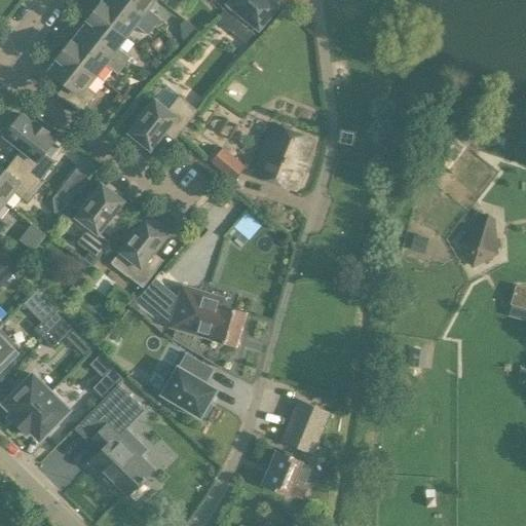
[(101,3),(94,12),(125,37),(134,26),(147,36),(153,28),(117,0),(104,0),(102,4),(101,3)]
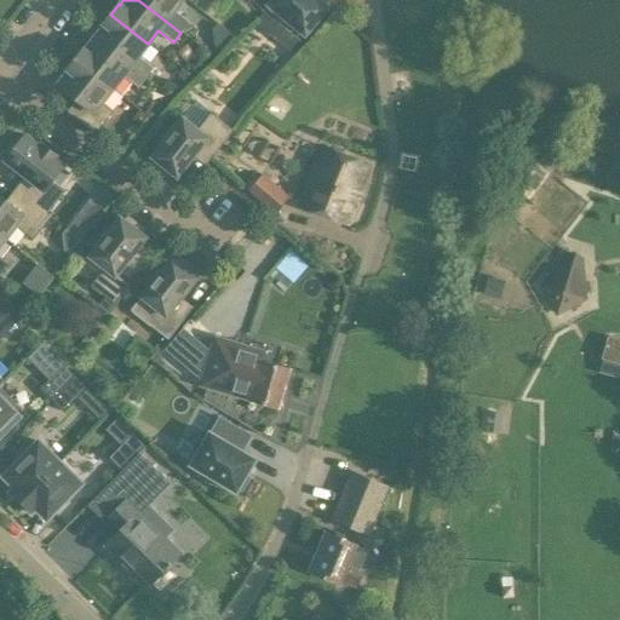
[(173,11),(182,0),(138,0),(181,33),(189,23),(173,11)]
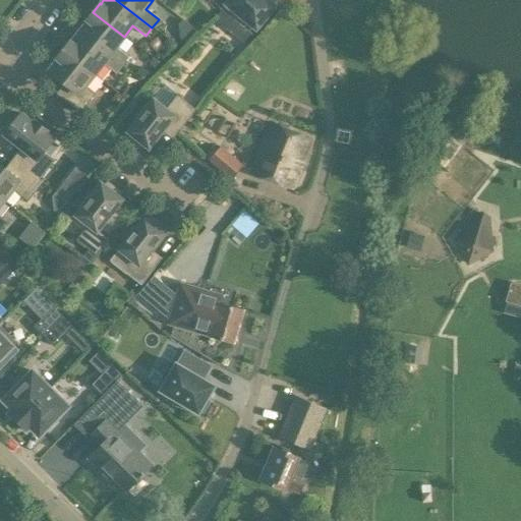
[(275,7),(265,0),(227,0),(224,5),(255,31),(275,7)]
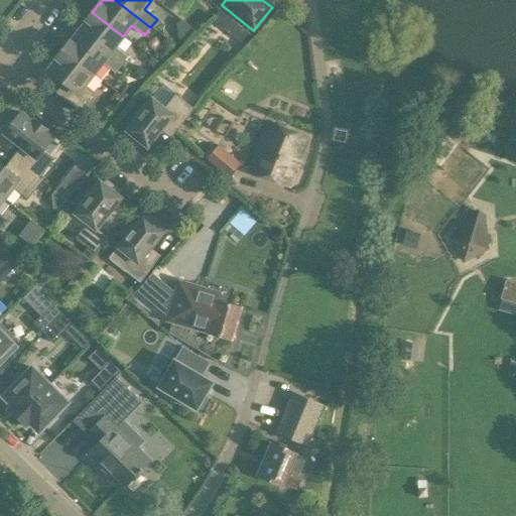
[(114,47),(123,36),(92,12),(85,20),(86,21),(78,31),(121,66),(127,57),(114,47)]
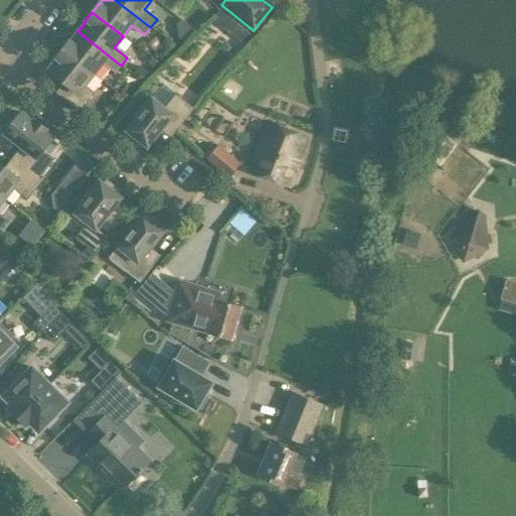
[(69,41),(61,49),(93,75),(101,63),(114,74),(121,66),(78,31),(70,42),(69,41)]
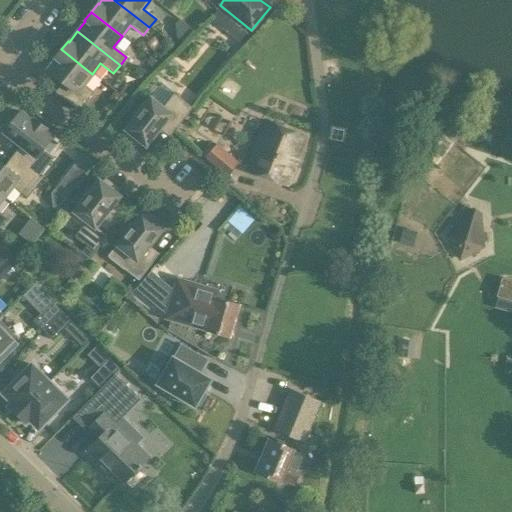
[(83,85),(92,74),(61,49),(55,58),(56,59),(47,70),(62,83),(54,93),(78,111),(93,93),(83,85)]
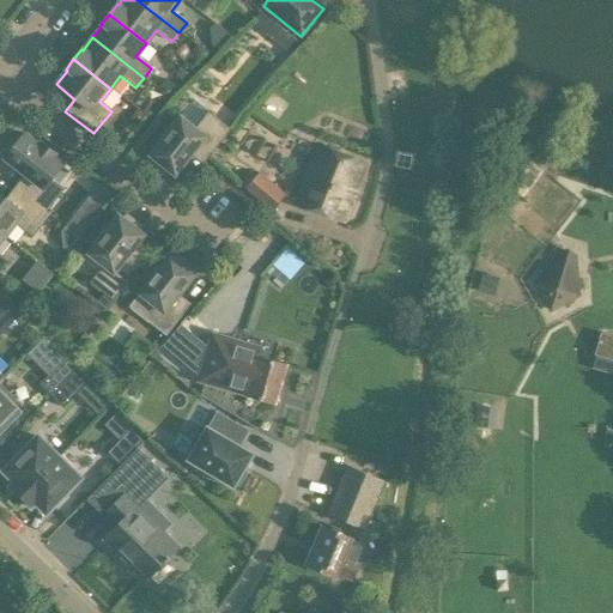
[(207,158),(230,129),(207,113),(194,129),(180,117),(150,156),(153,159),(150,164),(167,176),(170,173),(174,175),(195,149),(207,158)]
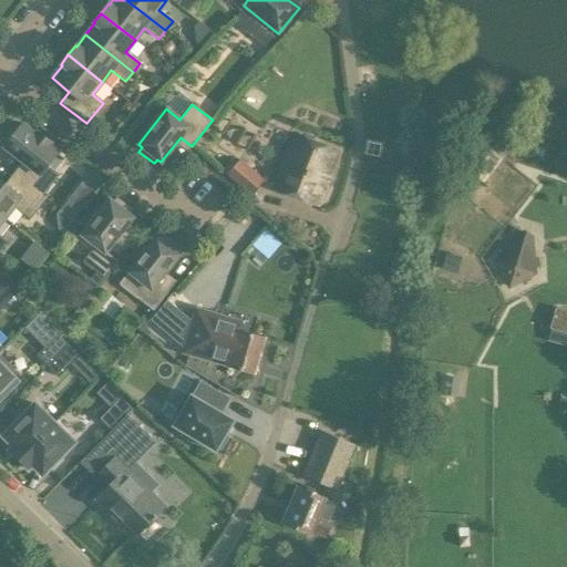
[(19,178),(42,196),(59,175),(45,166),(57,152),(48,145),(50,143),(37,133),(35,135),(21,124),(19,129),(14,125),(2,141),(7,144),(3,147),(28,167),(19,178)]
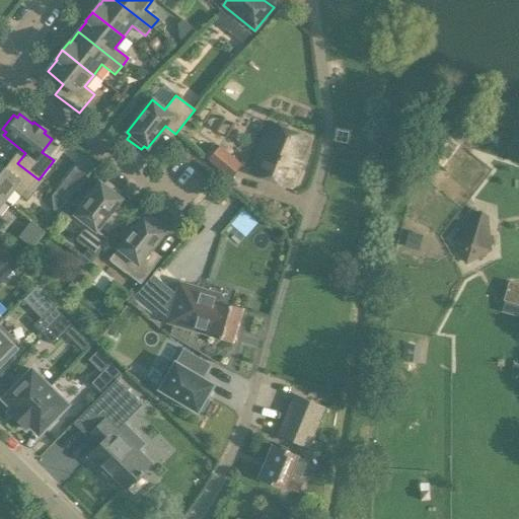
[(249,173),(290,190),(309,140),(269,124),(249,173)]
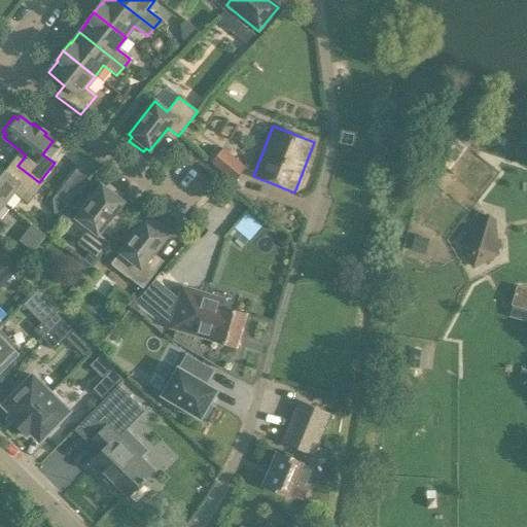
[(352,135),(342,134),(340,144),(351,145),(352,135)]
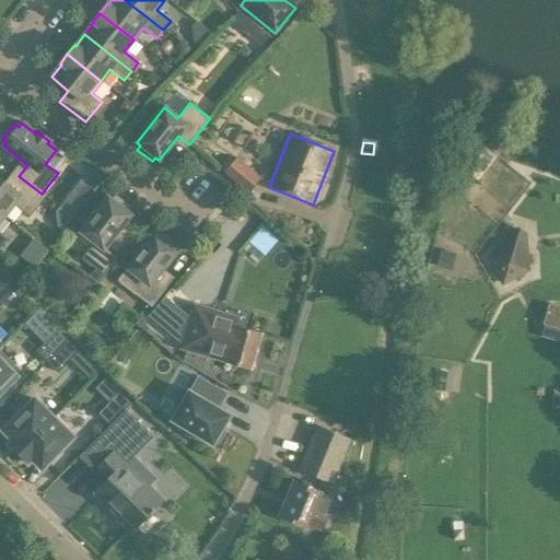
[(247,194),(259,179),(235,160),(224,174),(247,194)]
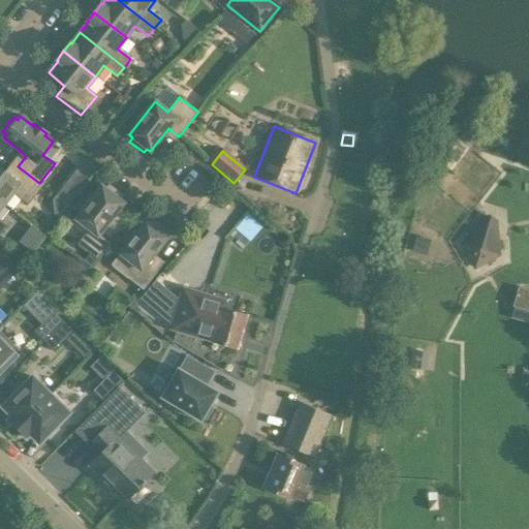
[(97,166),(86,158),(56,195),(67,205),(97,166)]
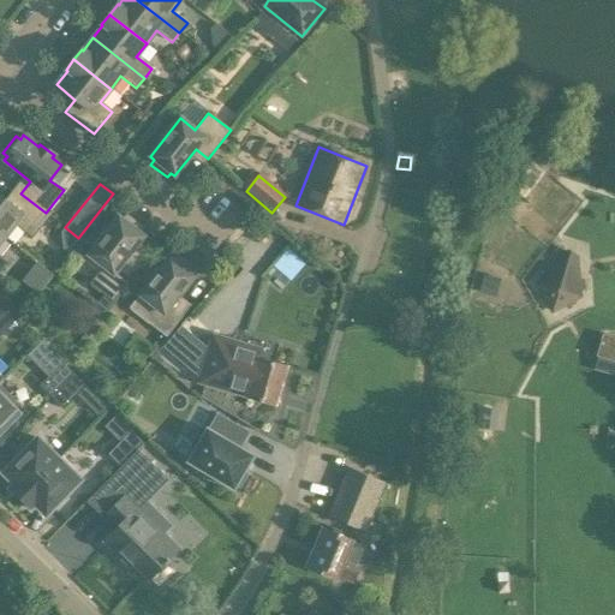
[(0,236),(4,238),(15,225),(31,239),(49,216),(46,213),(21,193),(11,207),(0,197),(0,236)]
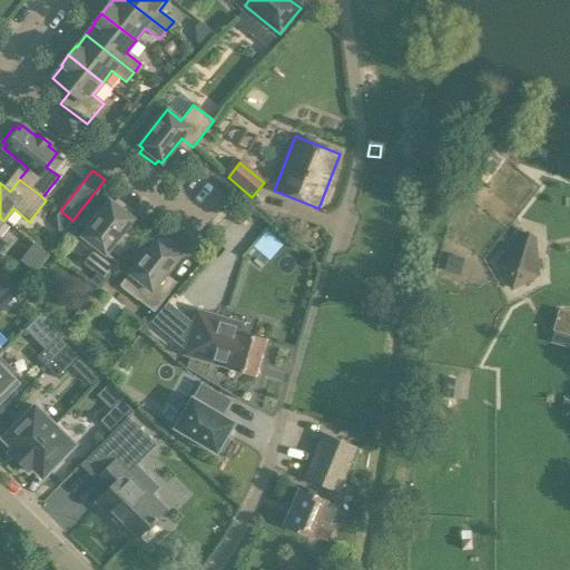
[(112,244),(133,219),(128,216),(131,212),(116,200),(112,204),(109,202),(81,236),(95,247),(82,263),(104,279),(125,253),(112,244)]
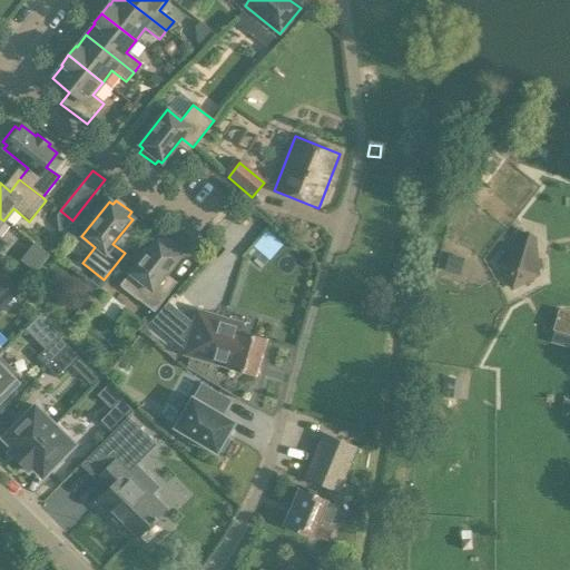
[(534,239),(519,234),(497,265),(511,293),(539,276),(534,239)]
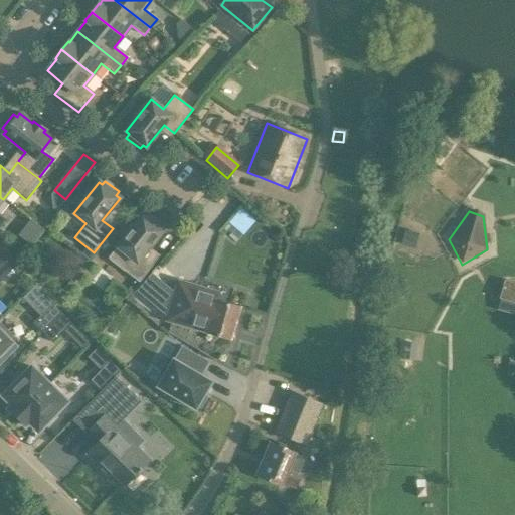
[(145,253),(162,231),(159,228),(162,224),(148,214),(145,217),(141,215),(108,259),(139,283),(155,262),(145,253)]
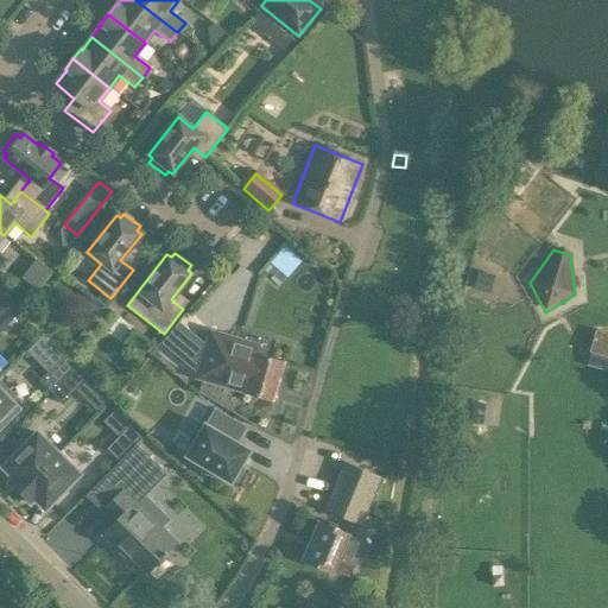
[(7,301),(0,308),(0,330),(20,310),(7,301)]
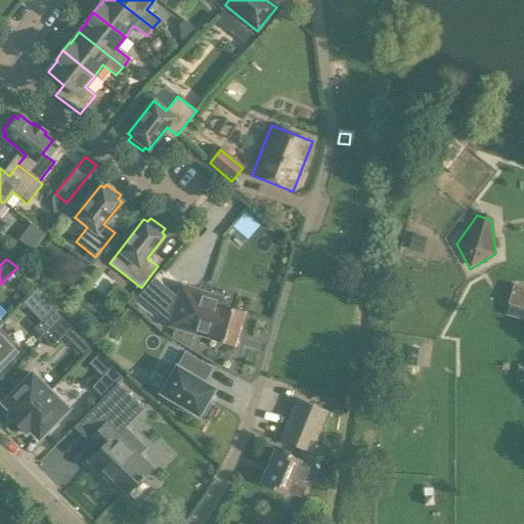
[(165,325),(234,346),(244,312),(206,301),(208,294),(177,285),(165,325)]
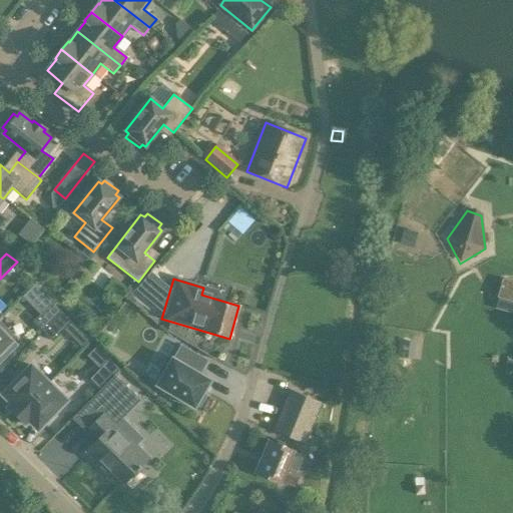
[(512,282),(503,280),(498,298),(512,302),(512,282)]
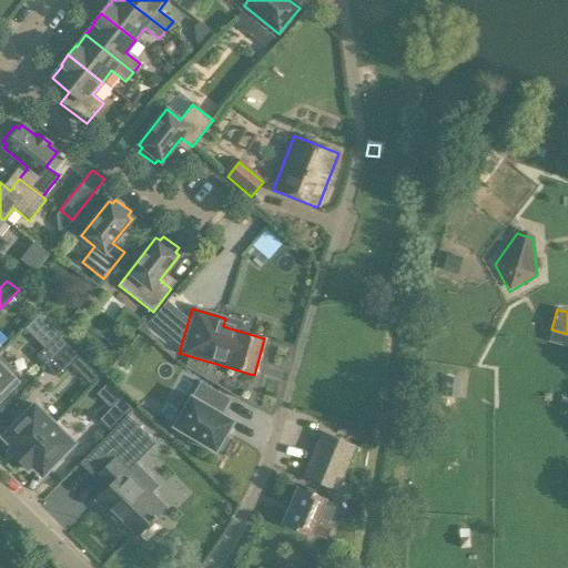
[(36,356),(47,367),(68,346),(57,335),(36,356)]
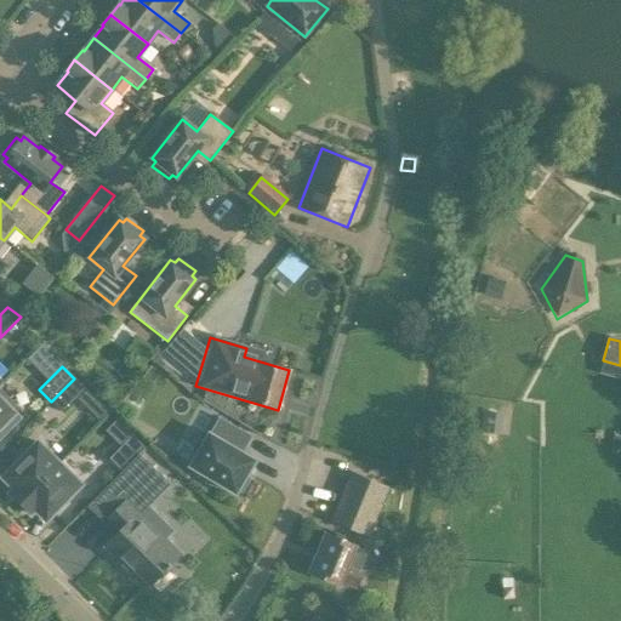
[(86,391),(74,379),(51,402),(63,414),(86,391)]
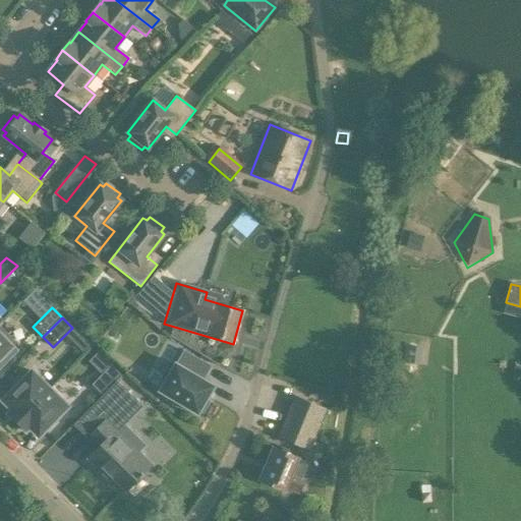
[(11,347),(0,336),(0,361),(4,357),(2,356),(11,347)]
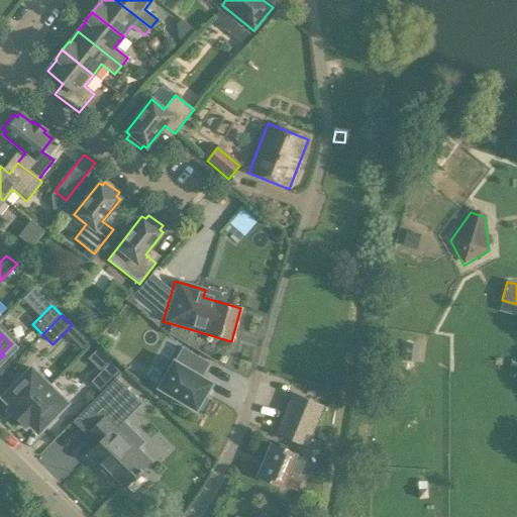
[(198,408),(201,409),(207,399),(204,397),(212,384),(200,377),(208,364),(183,349),(175,362),(174,360),(158,388),(164,391),(162,394),(173,401),(174,398),(196,411),(198,408)]
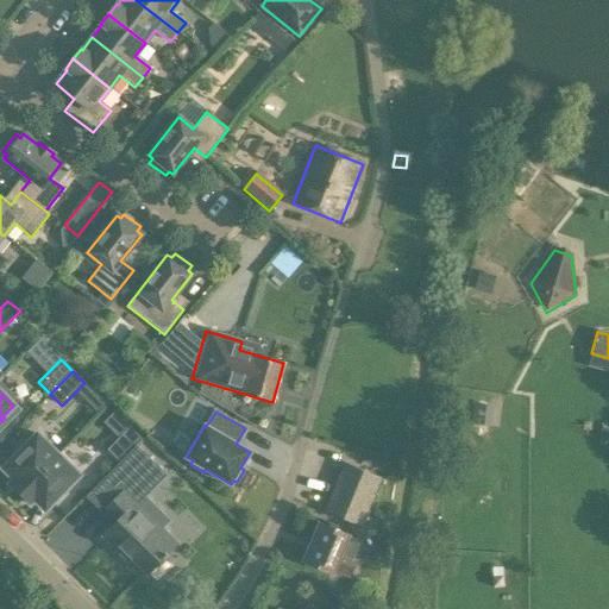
[(106,450),(118,462),(140,438),(129,427),(106,450)]
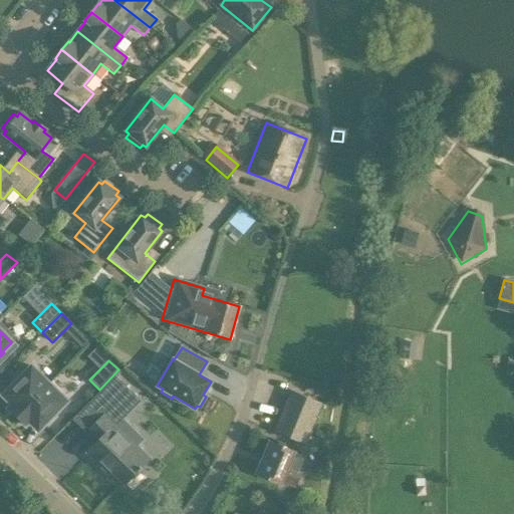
[(8,408),(16,417),(48,383),(30,366),(22,375),(20,373),(9,384),(11,387),(2,396),(12,405),(8,408)]
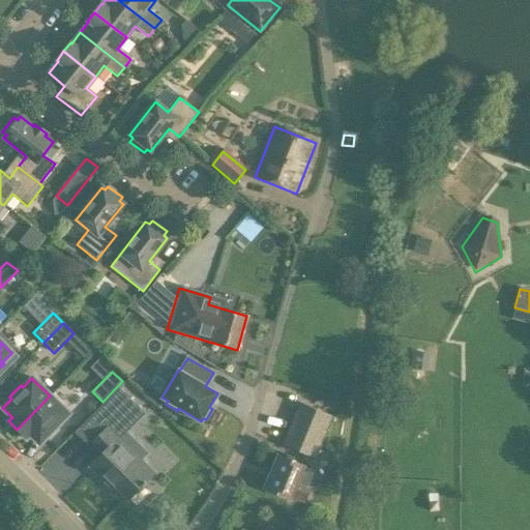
[(145,412),(119,386),(76,431),(100,455),(91,464),(127,499),(153,472),(119,438),(145,412)]
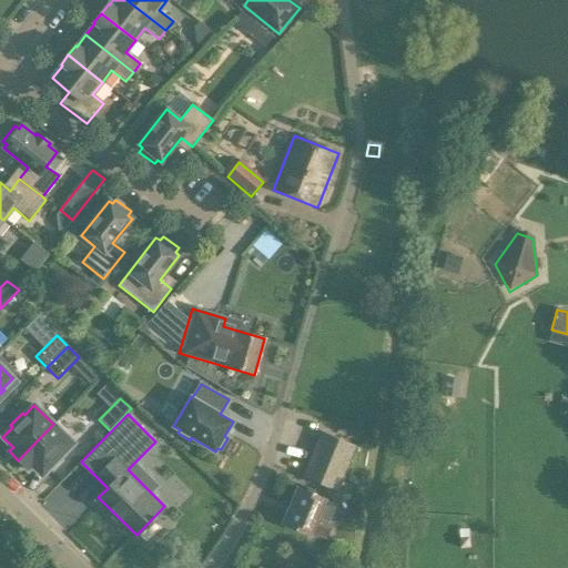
[(73,444),(53,424),(18,460),(28,469),(31,465),(42,475),(51,465),(53,467),(66,455),(63,453),(73,444)]
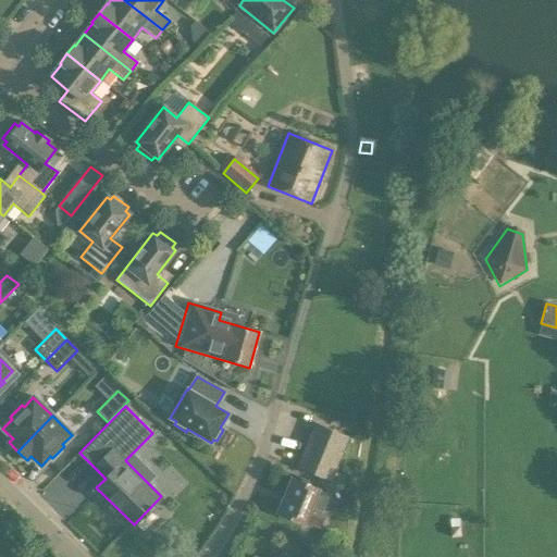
[(330,481),(347,437),(316,424),(297,467),(330,481)]
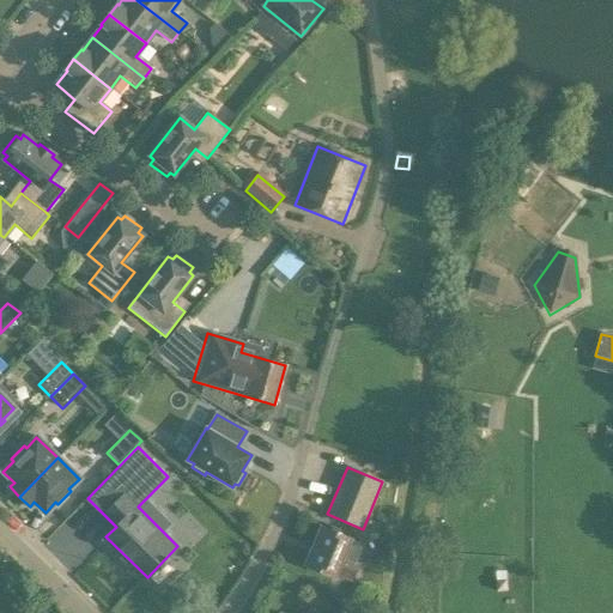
[(334,572),(351,581),(358,565),(356,564),(362,550),(358,542),(321,527),(305,564),(333,576),(334,572)]
